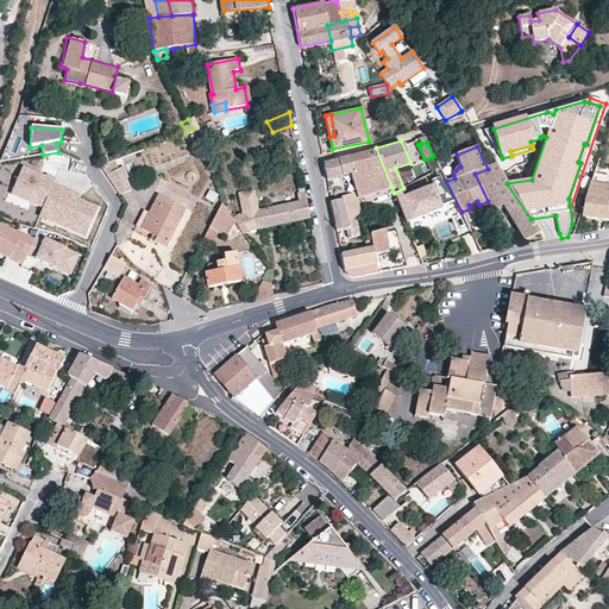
[(357,193),(357,196),(391,187),(376,148),(350,155),(357,173),(351,173),(357,193)]
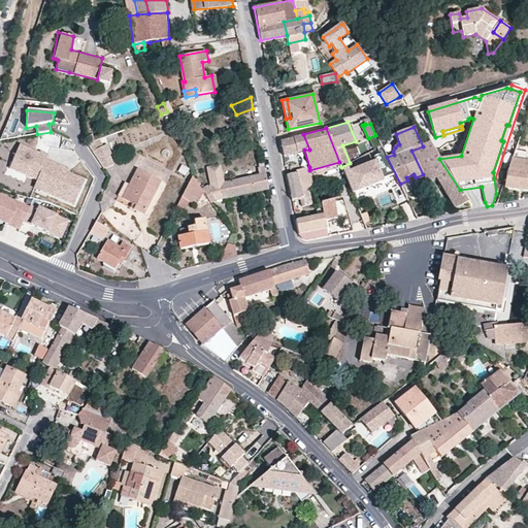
[(279,140),(283,154),(303,150),(304,150),(309,150),(303,134),(279,140)]
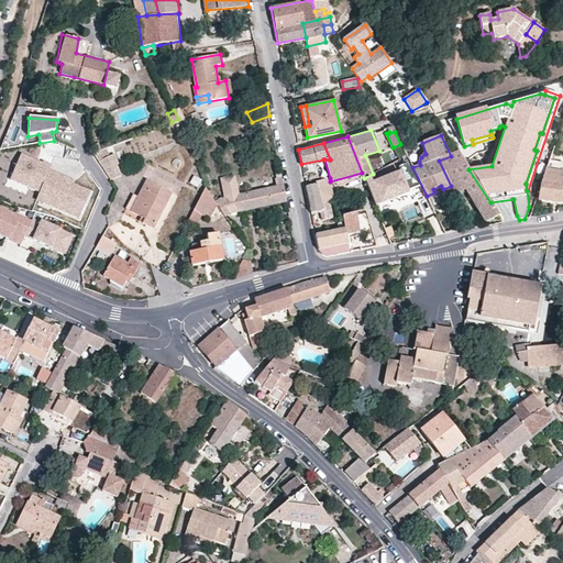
[(117,166),(119,165),(114,154),(110,156),(106,148),(92,153),(111,180),(121,176),(117,166)]
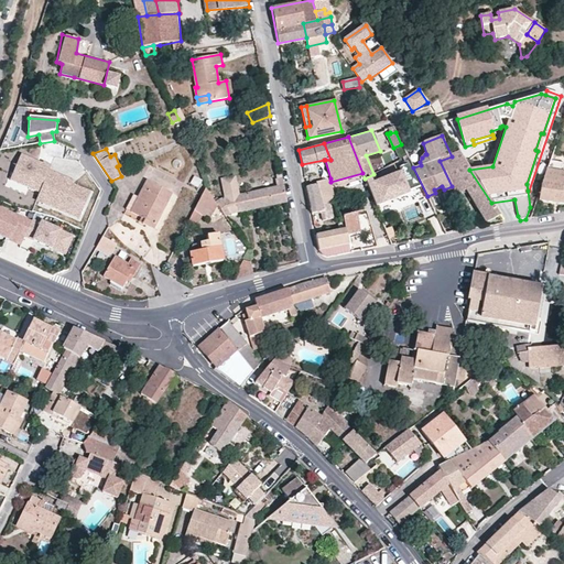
[(440,161),(452,186),(456,196),(466,190),(486,224),(499,216),(491,203),(469,170),(458,152),(452,156),(440,161)]
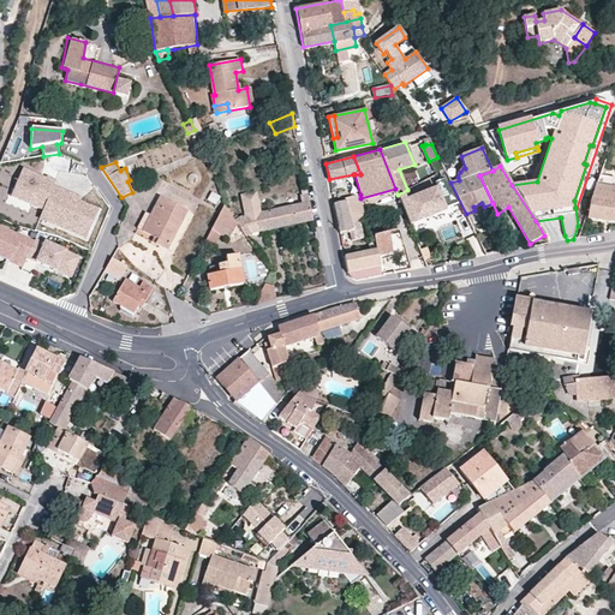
[(24,192),(19,201),(17,209),(40,219),(53,187),(57,180),(47,177),(47,179),(23,168),(15,187),(24,192)]
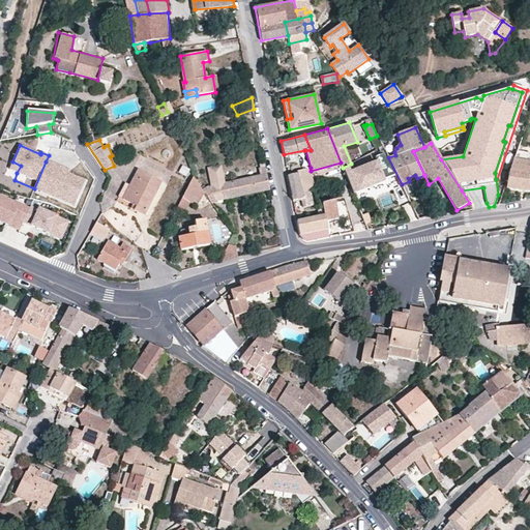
[(529,154),(529,152),(520,150),(519,155),(514,154),(512,160),(528,162),(529,154)]
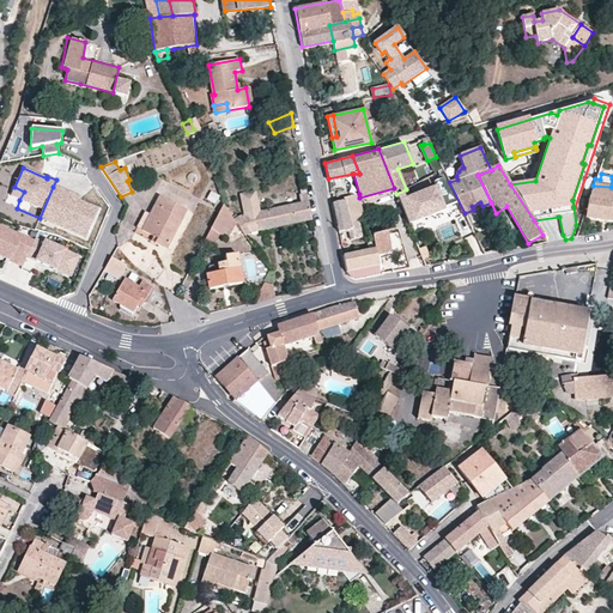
[(612,187),(611,187),(593,186),(588,201),(586,217),(600,218),(602,201),(611,202),(611,205),(612,205),(612,202),(612,187)]
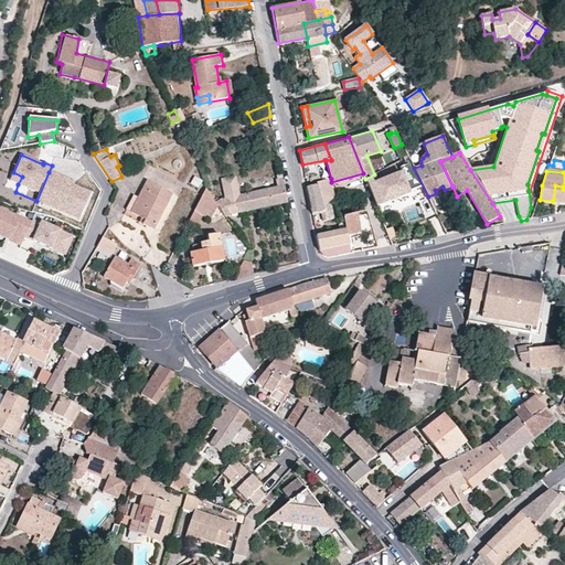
[(18,184),(22,177),(13,172),(10,181),(18,184)]
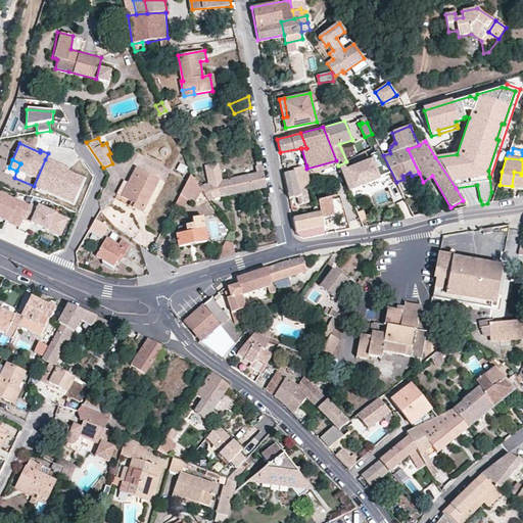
[(45,159),(34,186),(74,202),(80,188),(73,185),(77,176),(67,173),(51,165),(52,162),(45,159)]
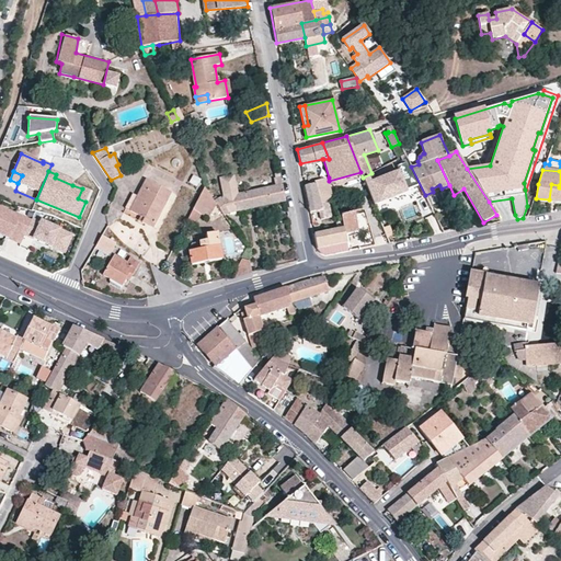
[(382,176),(381,173),(373,176),(371,173),(363,178),(373,204),(407,192),(398,171),(382,176)]
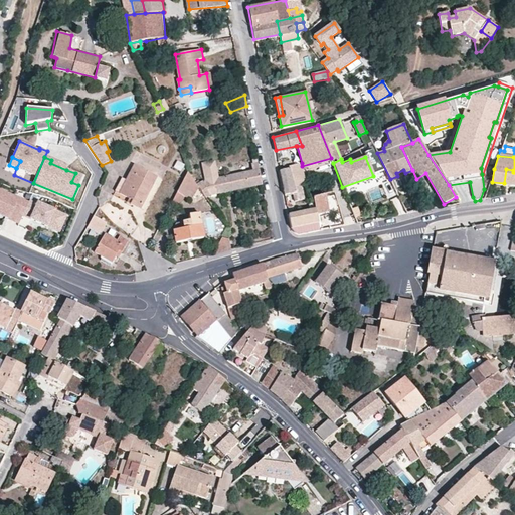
[(68,167),(51,160),(50,163),(66,170),(68,167)]
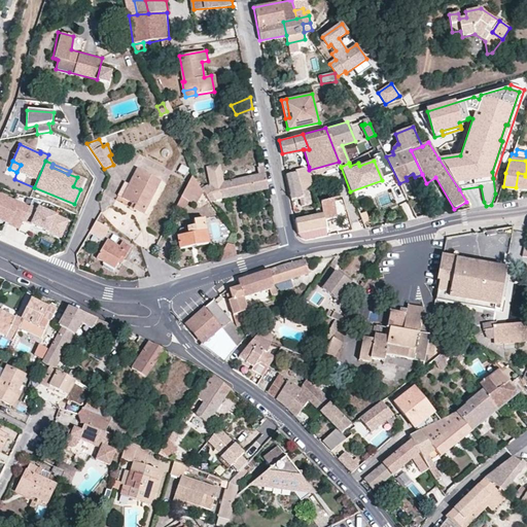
[(186,174),(188,167),(179,165),(177,172),(186,174)]
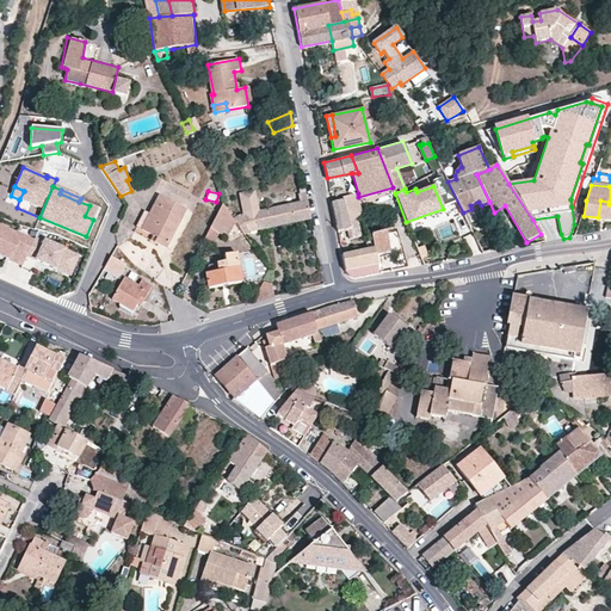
[(298,202),(258,211),(258,193),(242,192),(245,214),(242,214),(233,216),(235,221),(244,233),(254,230),(258,230),(310,218),(306,192),(297,193),(298,202)]
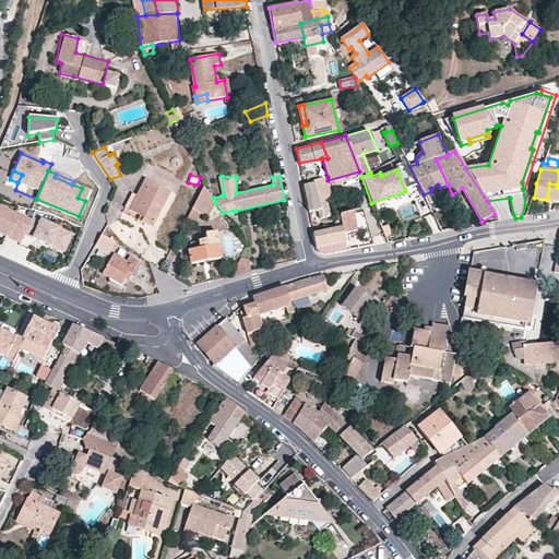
[(314,179),(314,181),(320,203),(328,201),(330,201),(332,200),(328,180),(328,177),(314,179)]
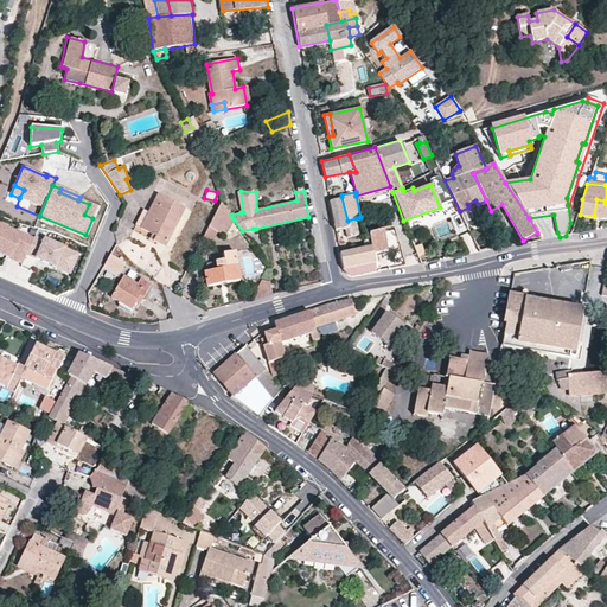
[(157,235),(153,240),(165,246),(185,209),(159,195),(149,212),(145,209),(136,224),(152,232),(157,235)]
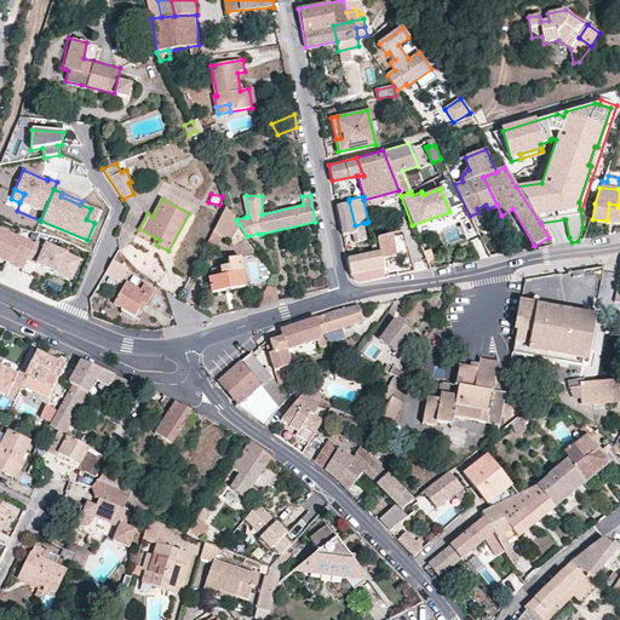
[(349,201),(337,205),(343,235),(352,233),(354,242),(367,239),(363,223),(355,225),(349,201)]
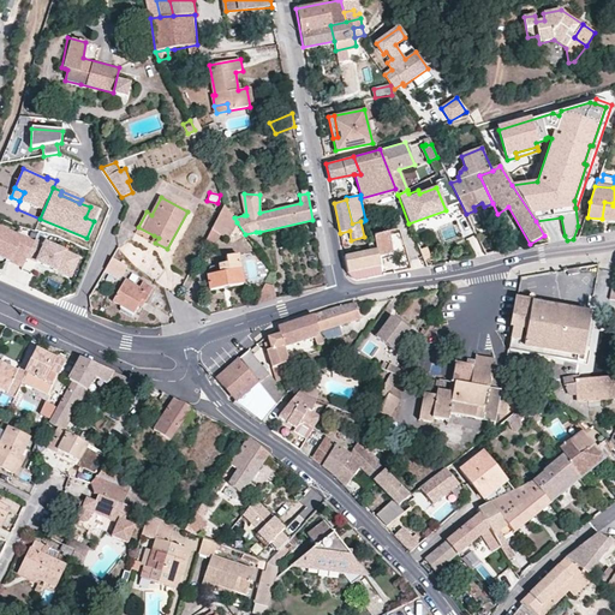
[(613,219),(611,218),(613,206),(613,203),(604,202),(602,219),(604,220),(609,220),(613,220),(613,219)]
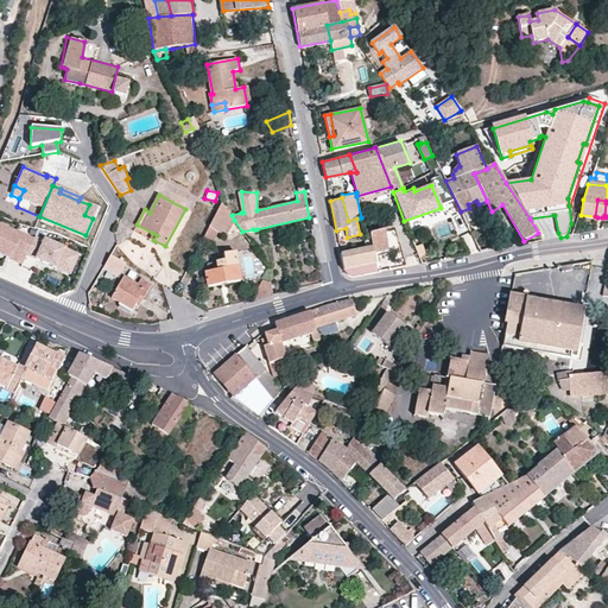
[(232,215),(222,203),(203,240),(213,244),(219,232),(226,234),(234,220),(232,215)]
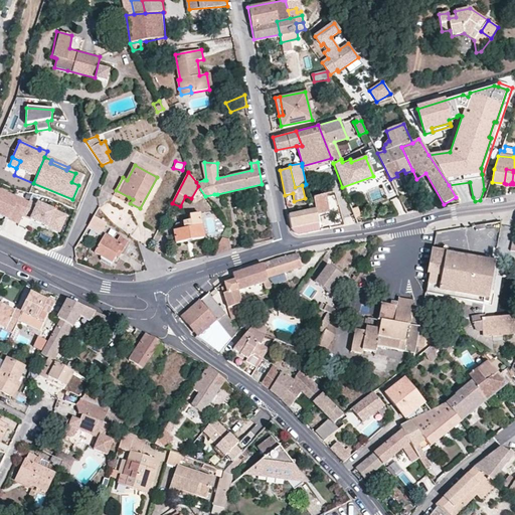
[(71,182),(78,185),(82,176),(75,173),(71,182)]
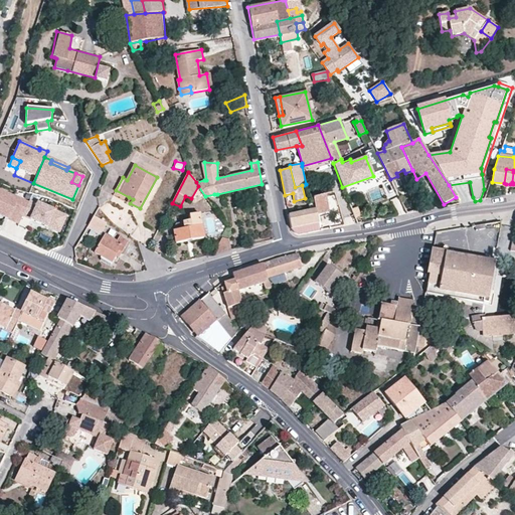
[(19,223),(23,216),(28,204),(0,191),(0,212),(10,217),(9,219),(19,223)]
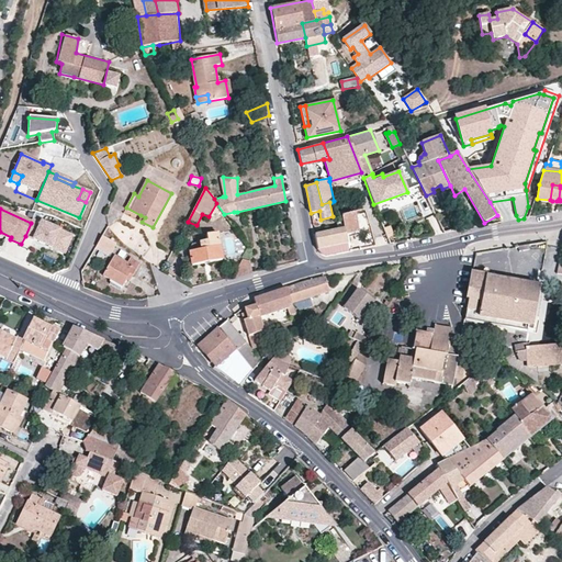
[(362,210),(355,211),(359,233),(370,231),(362,210)]
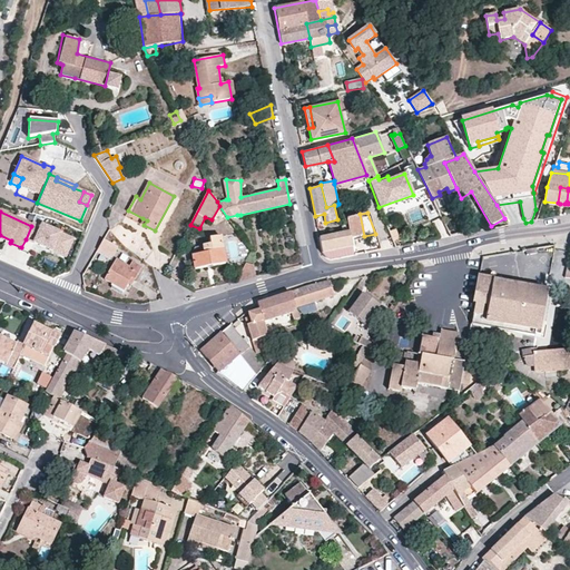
[(350,239),(364,236),(360,214),(345,217),(349,232),(350,239)]
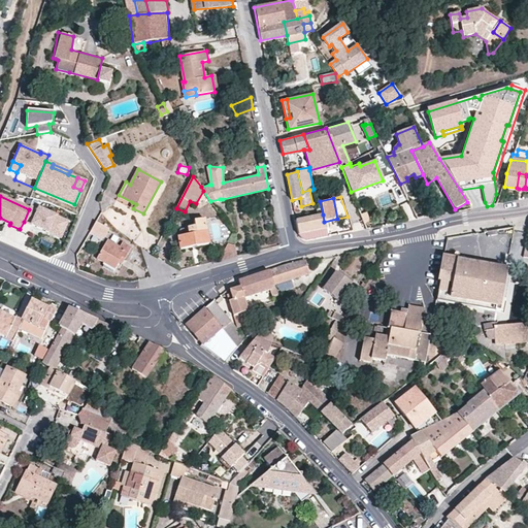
[(61,238),(68,222),(39,208),(38,209),(30,206),(29,209),(24,222),(61,238)]
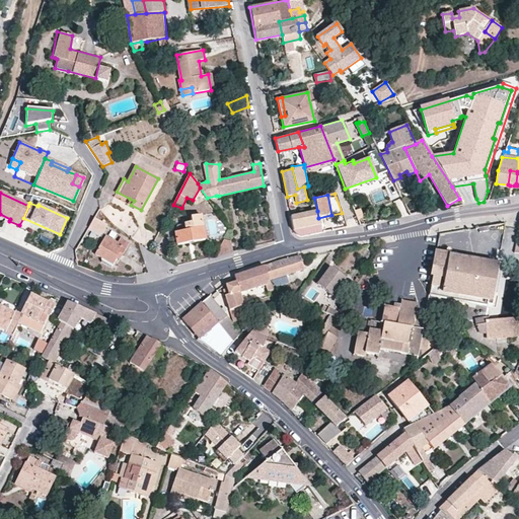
[(318,218),(317,211),(303,214),(305,226),(319,223),(320,223),(318,218)]
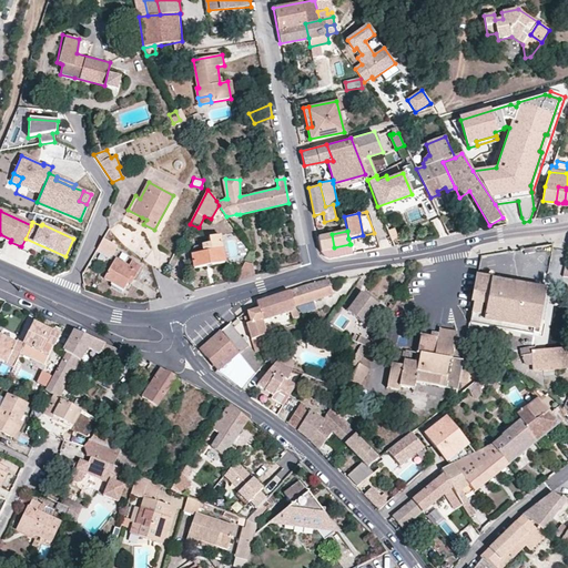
[(208,242),(199,243),(200,252),(189,253),(191,266),(221,262),(216,233),(206,235),(208,242)]
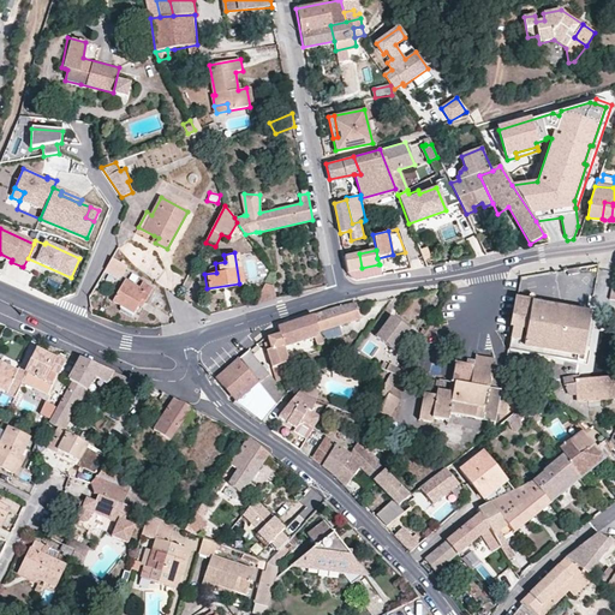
[(362,268),(359,254),(345,257),(347,272),(362,268)]
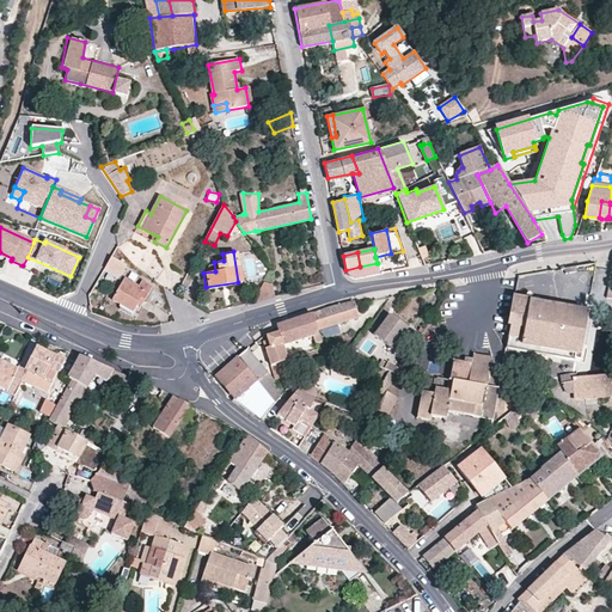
[(121,276),(127,265),(111,257),(105,268),(121,276)]
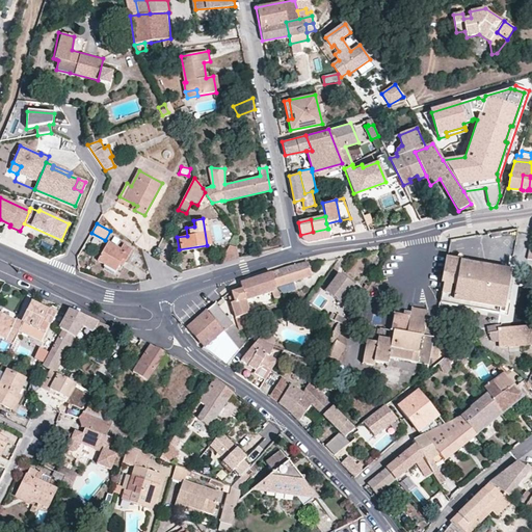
[(313,232),(314,239),(329,236),(327,229),(313,232)]
